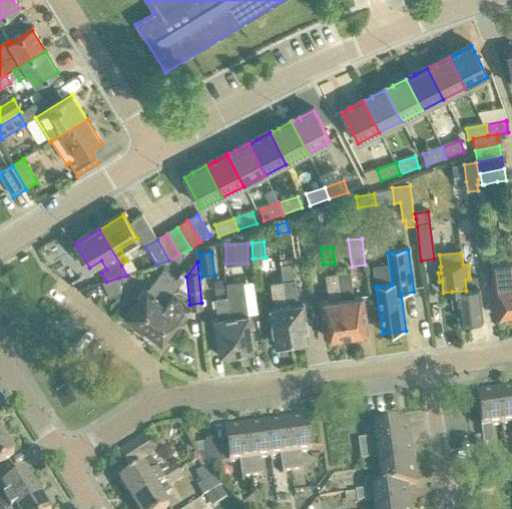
[(511,262),(492,265),(498,318),(501,318),(503,320),(510,319),(511,317),(511,262)]
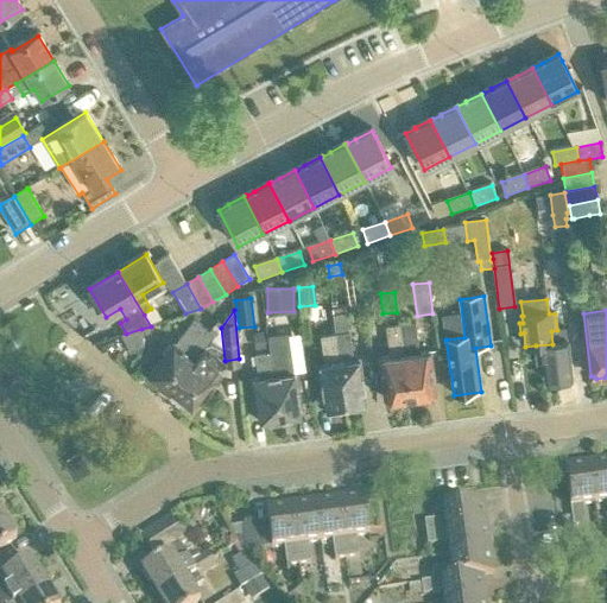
[(335,335),(346,411),(360,408),(359,406),(365,406),(358,360),(354,361),(349,334),(346,315),(333,316),(335,335)]
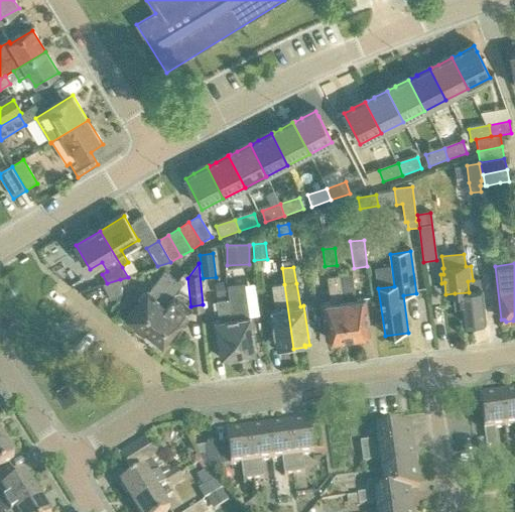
[(144,334),(179,288),(182,285),(165,271),(147,294),(144,294),(138,301),(139,304),(128,320),(130,323),(130,325),(136,330),(138,329),(144,334)]
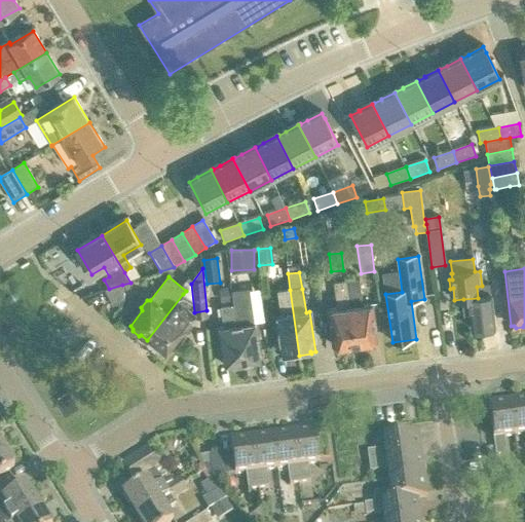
[(360,281),(347,283),(355,345),(362,344),(365,346),(371,345),(373,343),(376,342),(371,305),(363,306),(360,281)]
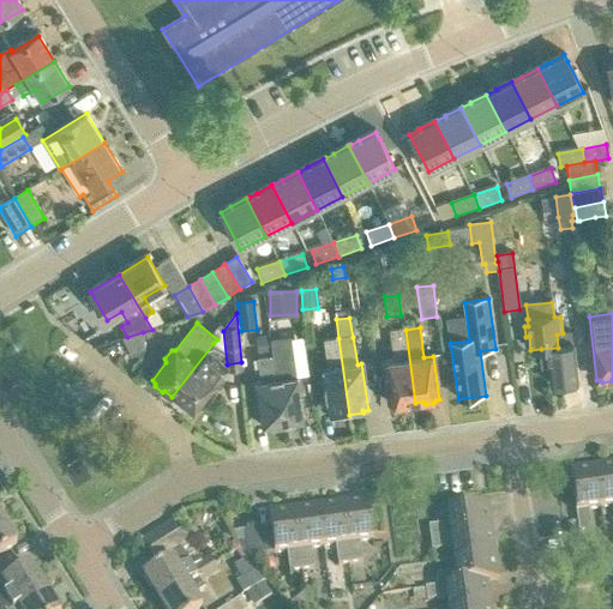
[(415,403),(406,330),(390,331),(394,361),(385,362),(391,405),(395,405),(397,408),(404,406),(407,404),(415,403)]
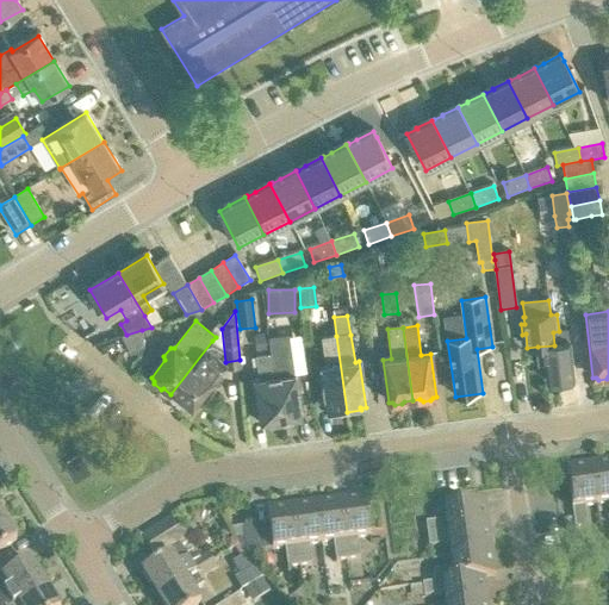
[(142,330),(126,335),(123,337),(131,355),(144,348),(142,330)]
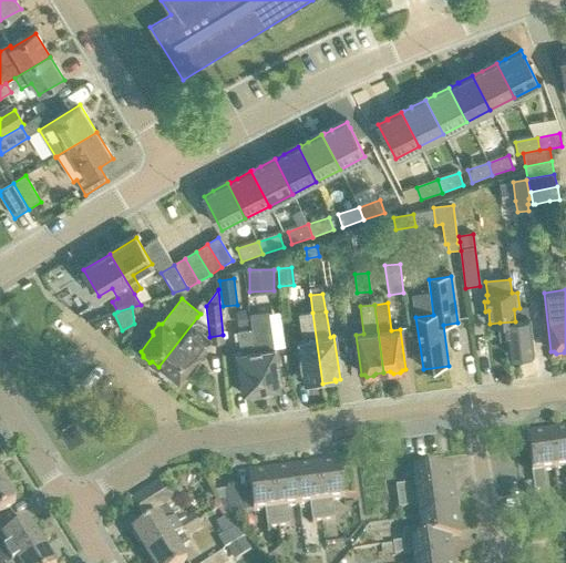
[(515,321),(500,323),(501,339),(506,338),(508,357),(518,356),(521,358),(527,357),(528,355),(534,354),(530,318),(530,319),(527,307),(520,308),(514,309),(515,321)]
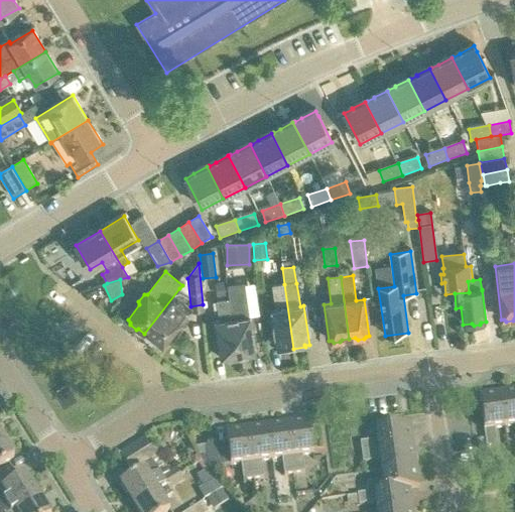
[(293,349),(284,284),(272,286),(276,309),(272,310),(277,349),(282,349),(282,351),(293,349)]
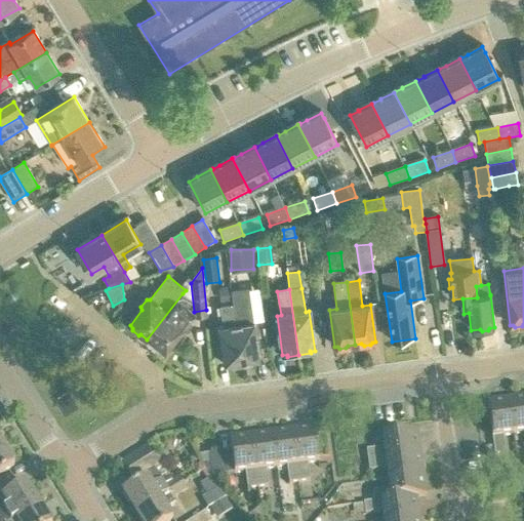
[(229,290),(219,291),(220,303),(231,302),(229,290)]
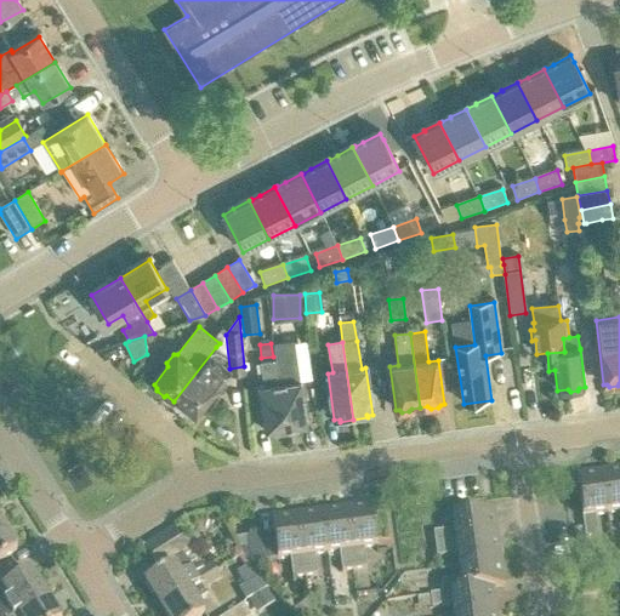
[(216,347),(174,401),(182,408),(182,410),(189,416),(192,415),(195,417),(220,386),(219,385),(228,372),(216,363),(223,353),(216,347)]
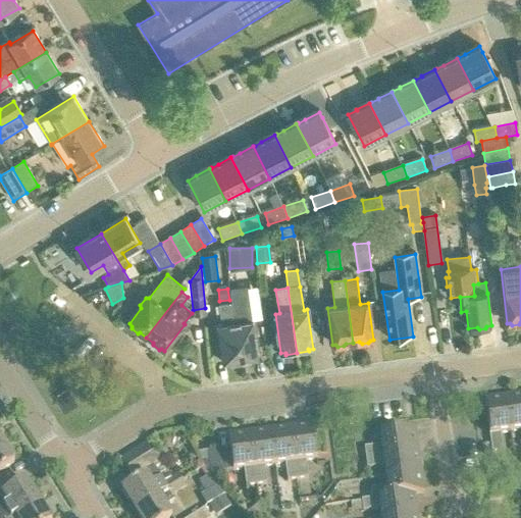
[(230,293),(232,304),(241,362),(244,361),(249,362),(254,360),(258,359),(253,321),(248,322),(245,302),(243,292),(230,293)]
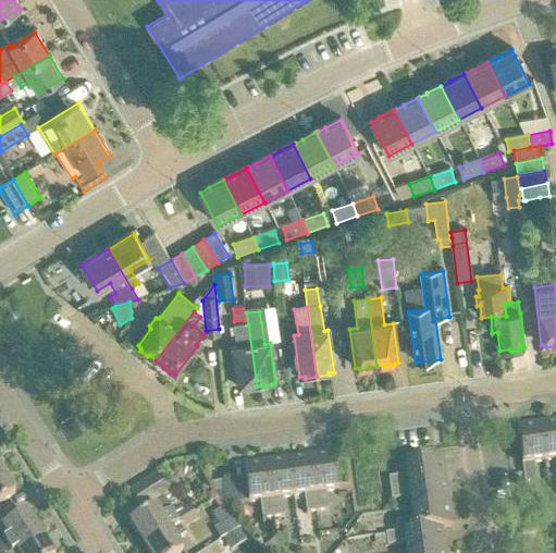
[(257,386),(248,324),(234,326),(237,348),(231,349),(237,389),(243,389),(248,390),(252,386),(257,386)]
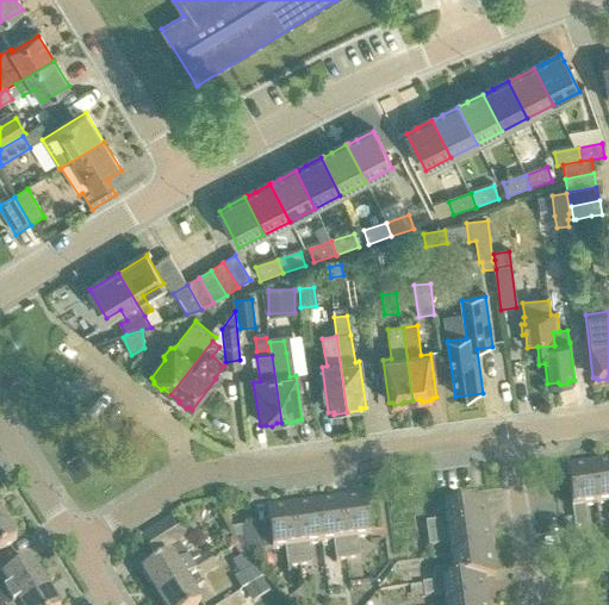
[(608,469),(591,473),(597,515),(608,512),(608,469)]
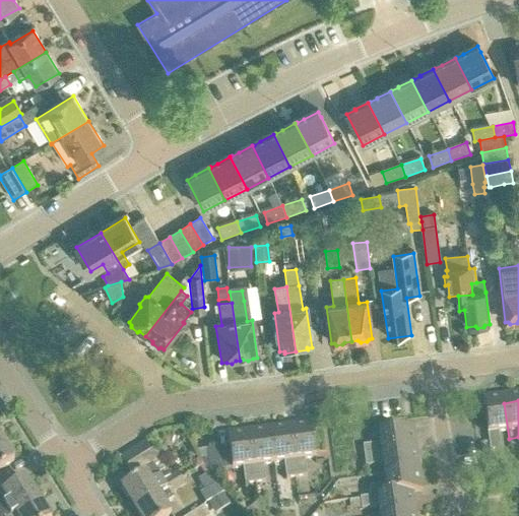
[(509,439),(504,403),(483,406),(491,459),(502,457),(499,440),(509,439)]
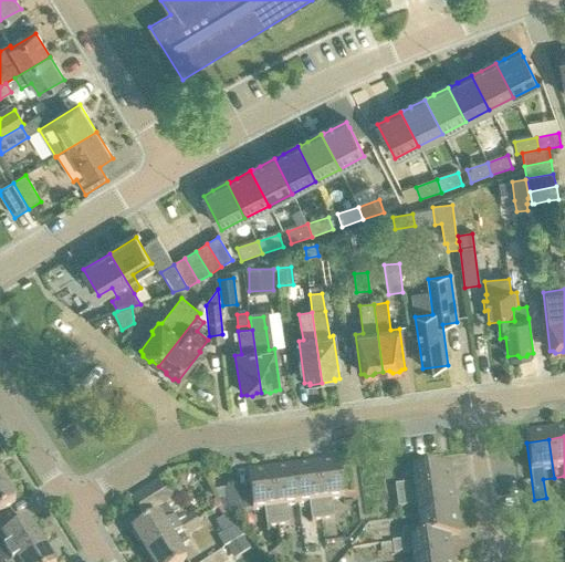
[(338,469),(315,472),(324,529),(335,528),(332,509),(344,507),(338,469)]
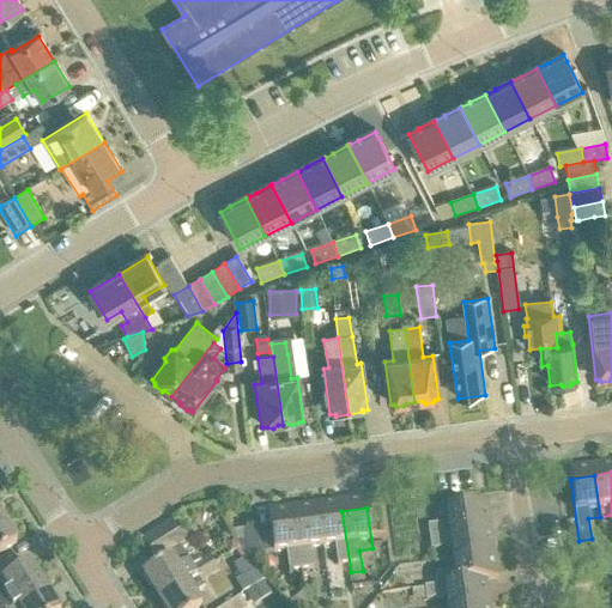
[(341,511),(317,514),(323,555),(335,554),(338,575),(351,572),(341,511)]
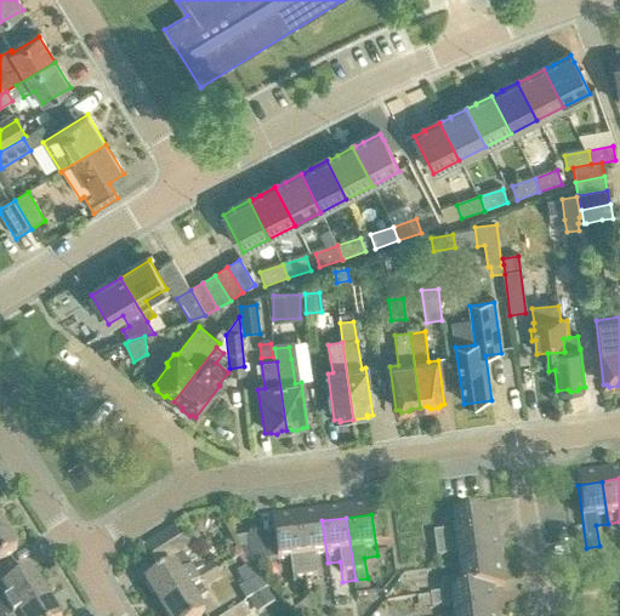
[(322,520),(297,524),(306,587),(318,586),(316,565),(328,563),(322,520)]
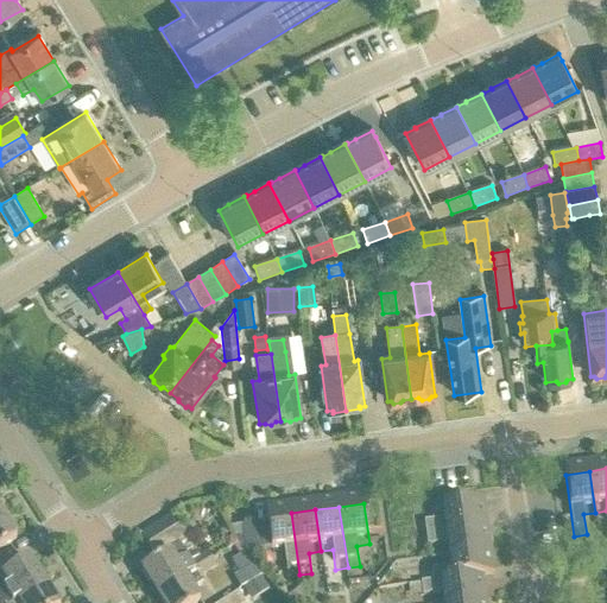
[(425,531),(427,543),(488,534),(485,509),(443,515),(446,528),(425,531)]
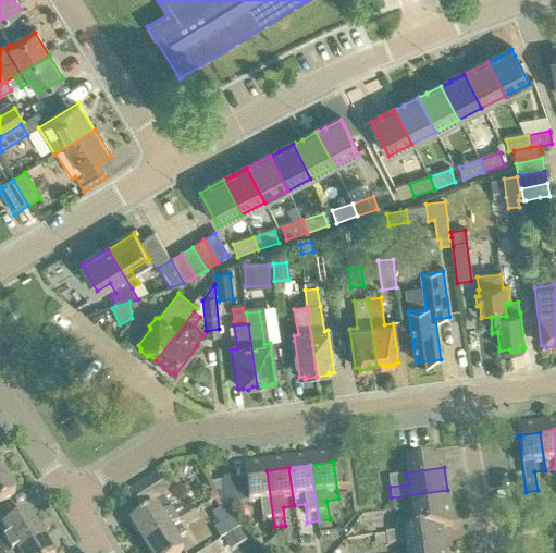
[(274,527),(267,470),(244,474),(246,488),(231,490),(232,499),(223,501),(225,515),(261,510),(263,528),(274,527)]
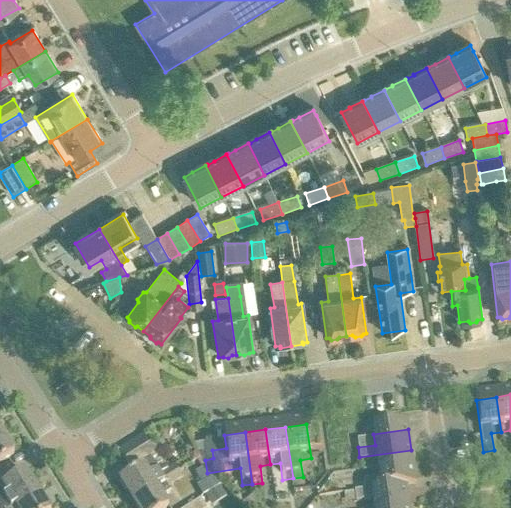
[(0,441),(0,470),(15,462),(1,441),(0,441)]
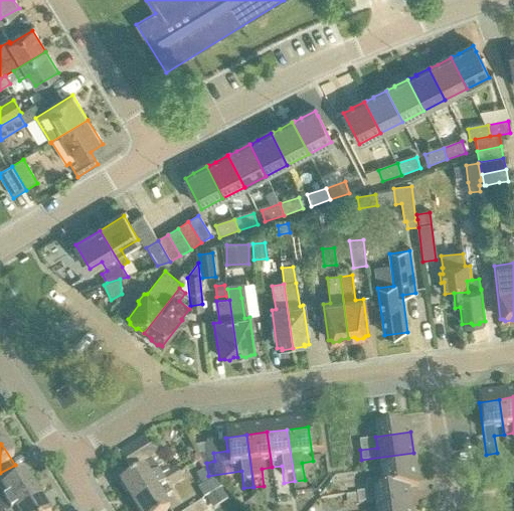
[(144,445),(121,460),(127,469),(151,455),(144,445)]
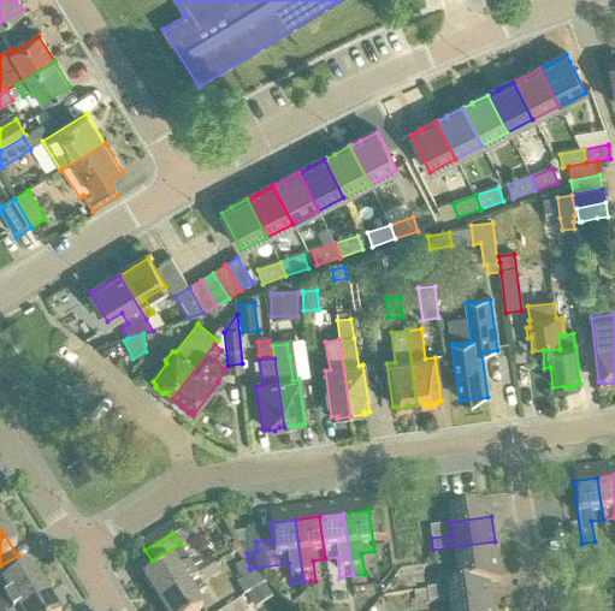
[(145,586),(159,610),(163,610),(197,588),(194,581),(189,574),(178,580),(172,570),(193,557),(183,541),(181,544),(152,561),(161,576),(145,586)]
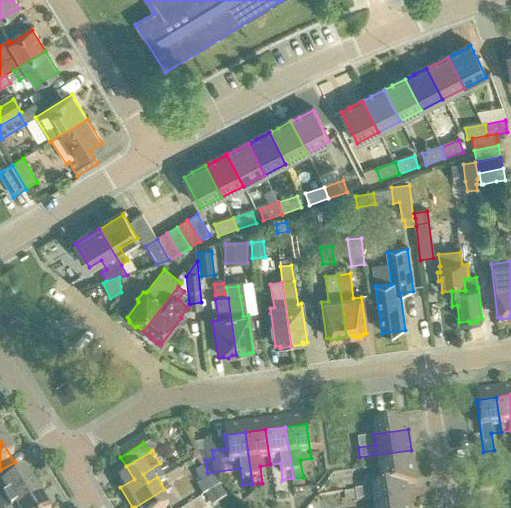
[(378,465),(379,475),(414,470),(411,450),(359,457),(361,468),(378,465)]
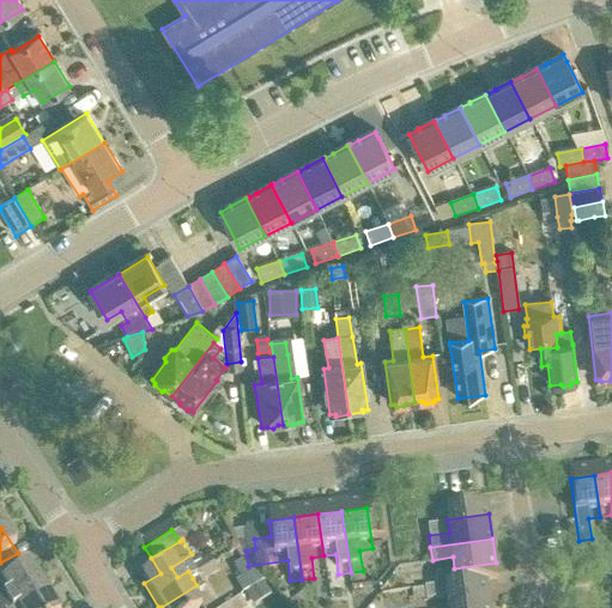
[(425,597),(500,588),(496,563),(454,569),(455,581),(436,583),(437,595),(425,597)]
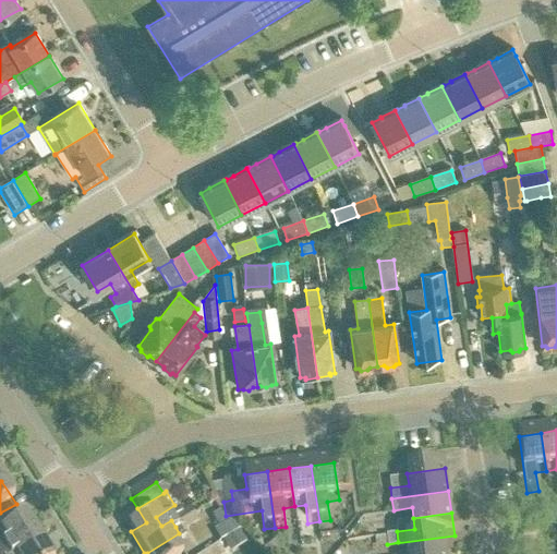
[(192,517),(183,521),(192,534),(200,529),(192,517)]
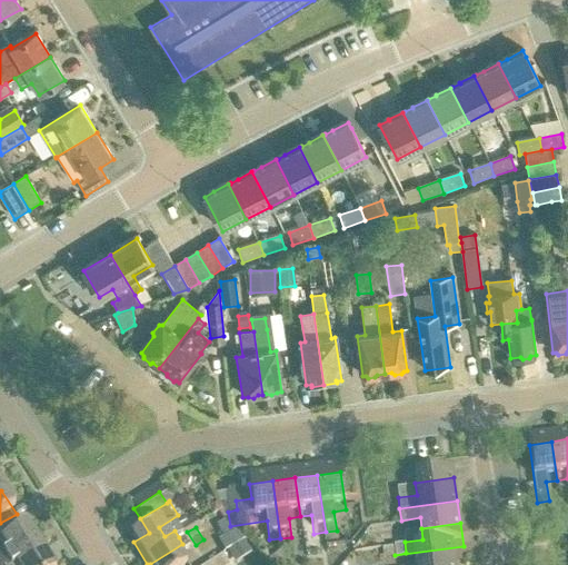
[(217,535),(225,546),(219,549),(226,561),(246,548),(239,538),(229,527),(217,535)]
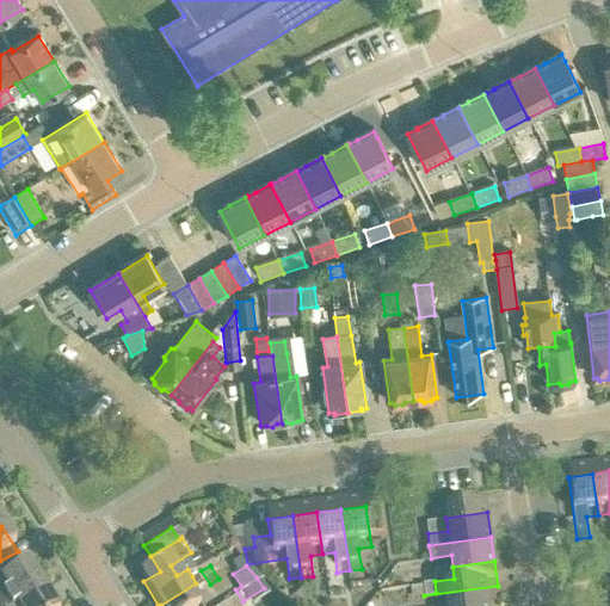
[(196,583),(161,605),(196,605),(195,603),(204,597),(201,589),(210,585),(201,570),(192,576),(196,583)]
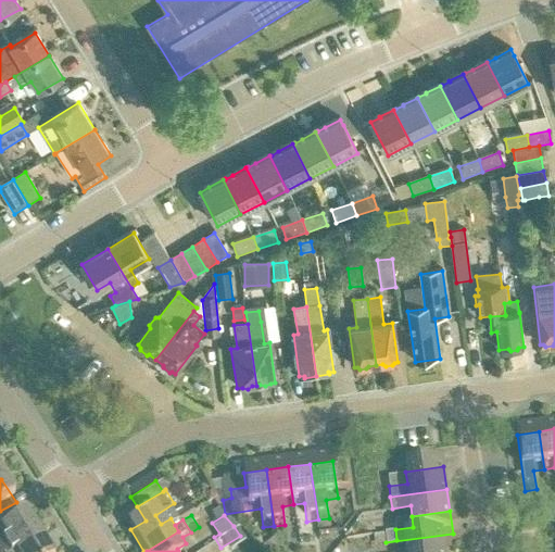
[(27,551),(41,543),(27,521),(3,536),(10,546),(0,551),(27,551)]
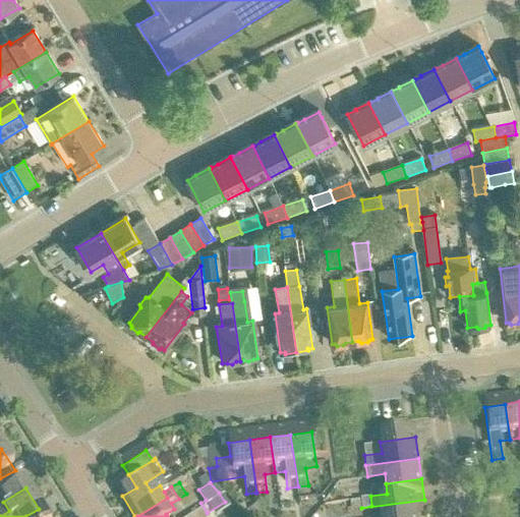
[(380,516),(416,516),(414,502),(424,500),(361,508),(363,516),(380,516)]
